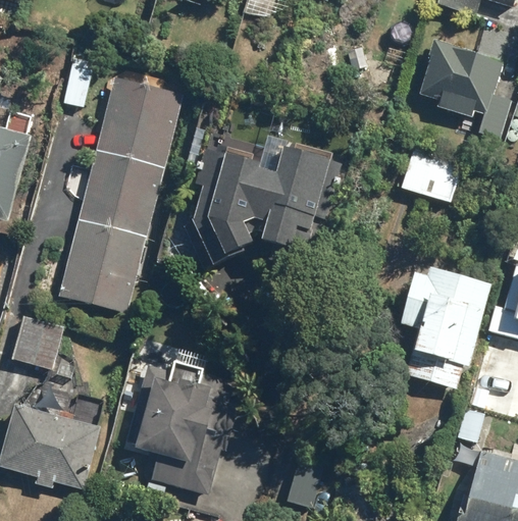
[(437,0),(435,10),(479,20),(484,0),(517,7),(517,0),(437,0)]
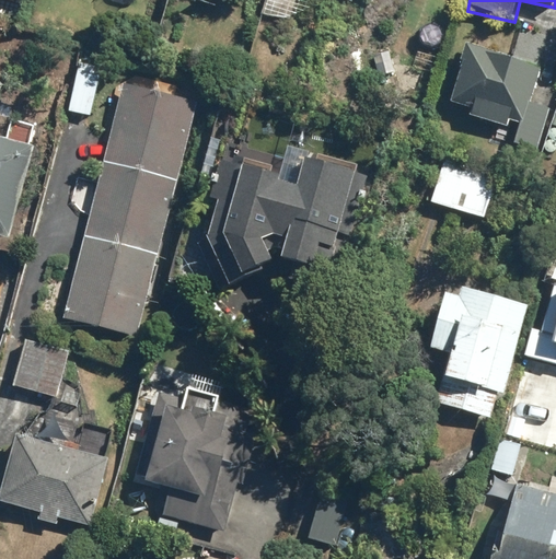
[(541,51),(465,36),(452,101),(475,106),(473,116),(521,126),(517,146),(539,150),(548,105),(531,101),(541,51)]
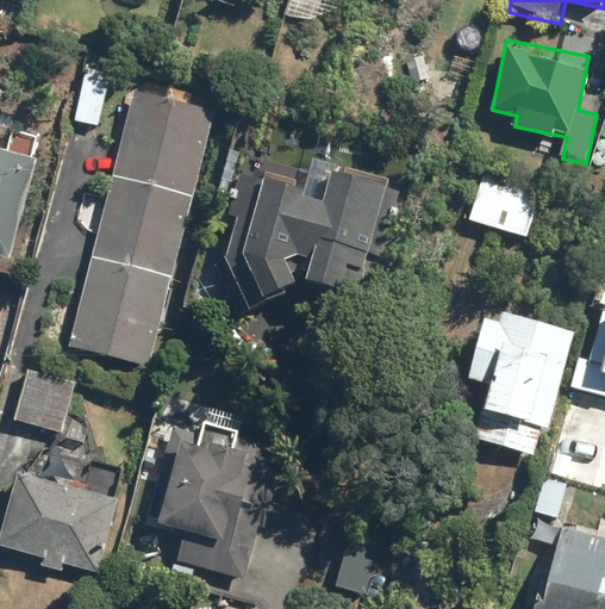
[(105,68),(81,66),(75,116),(99,118),(105,68)]
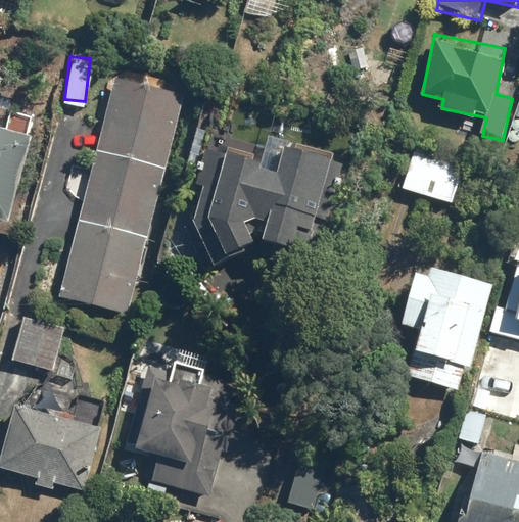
[(184,96),(113,78),(58,296),(129,314),(184,96)]
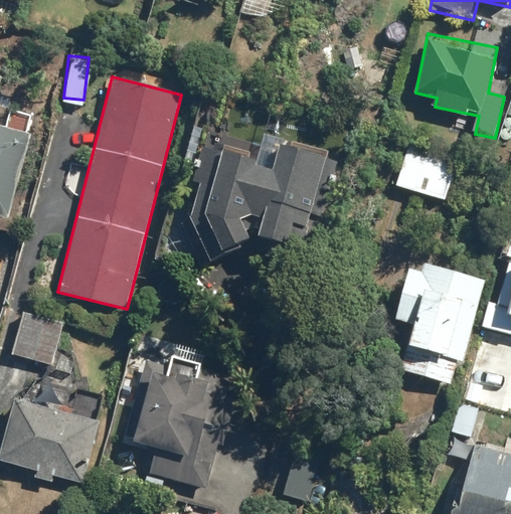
[(35,115),(12,110),(7,131),(0,129),(0,209),(11,212),(35,115)]
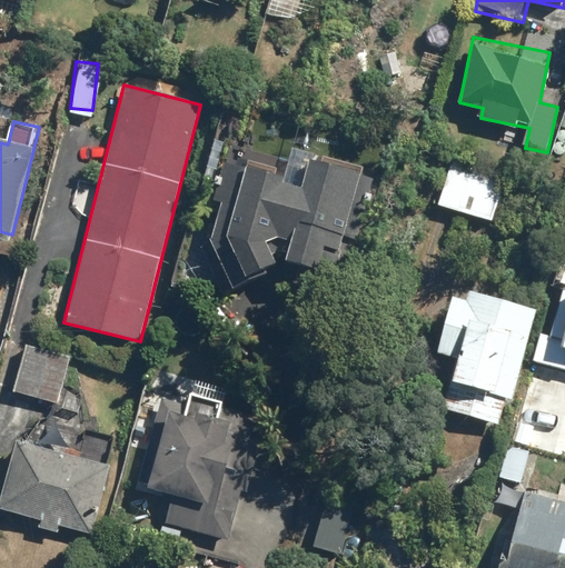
[(313,182),(236,160),(215,245),(240,300),(286,272),(349,284),(375,172),(319,159),(313,182)]
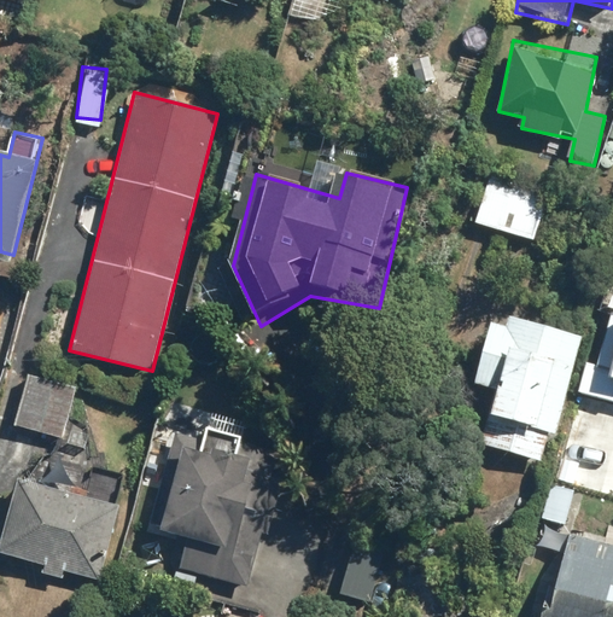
[(548,190),(490,175),(478,222),(537,237),(548,190)]
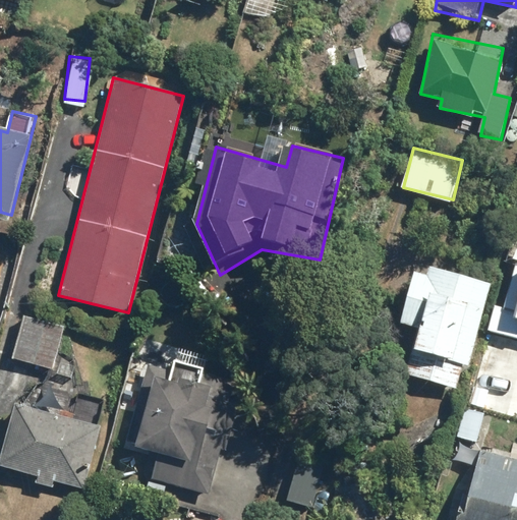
[(499,290),(421,266),(402,325),(417,330),(404,373),(466,393),(499,290)]
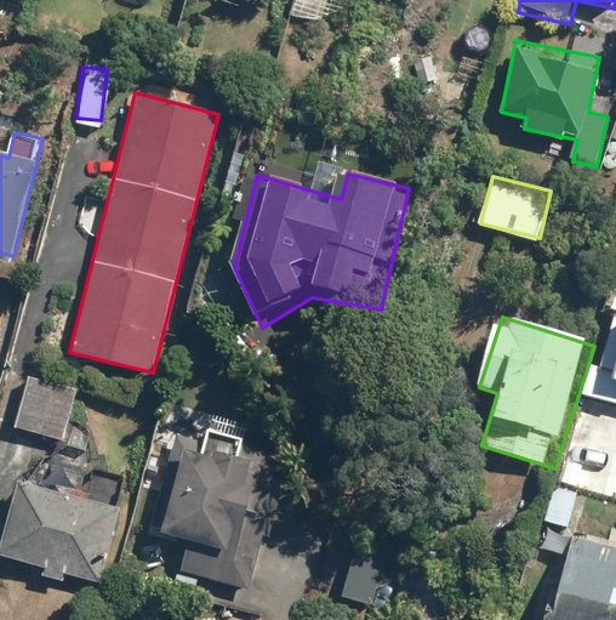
[(78,392),(28,379),(15,428),(64,442),(78,392)]
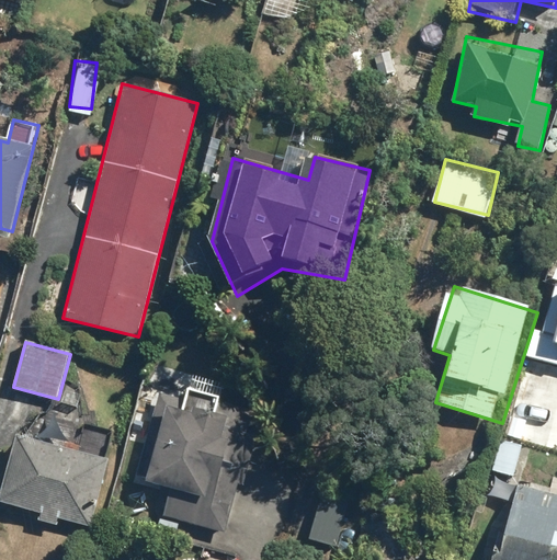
[(180,413),(161,409),(144,482),(163,487),(158,509),(229,526),(254,427),(219,419),(225,396),(186,386),(180,413)]
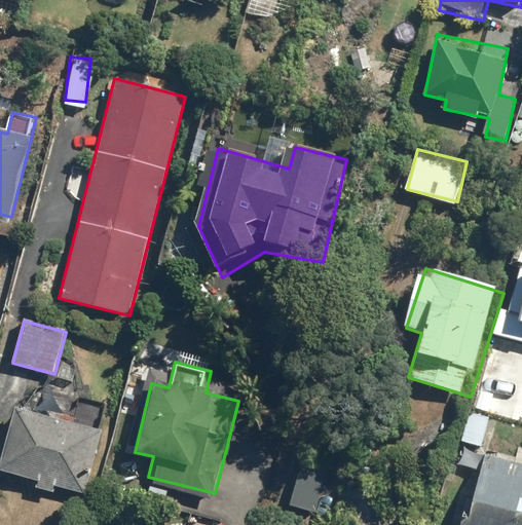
[(107,429),(14,408),(12,416),(0,467),(0,472),(91,494),(107,429)]
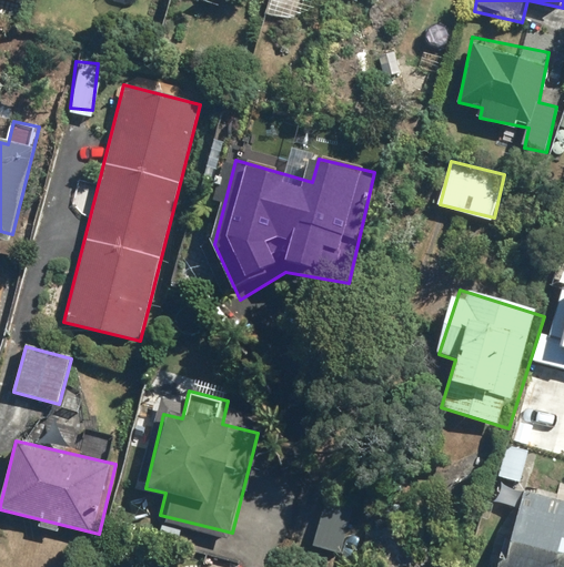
[(563,566),(563,494),(519,483),(495,566),(563,566)]
